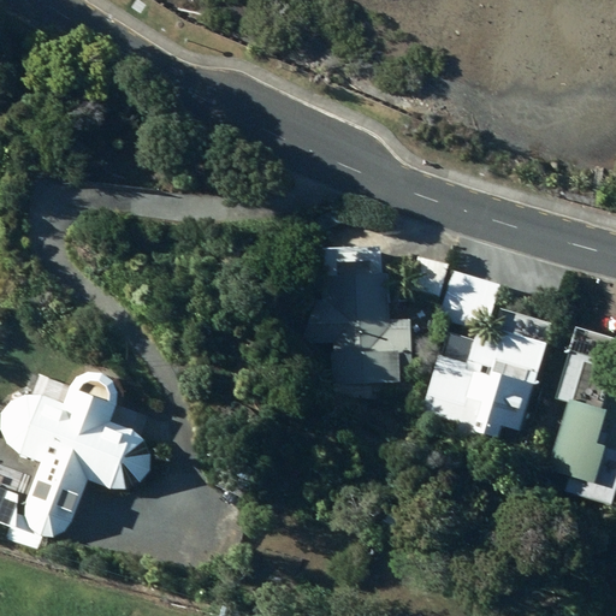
[(323,218),(320,238),(336,240),(337,219),(323,218)]
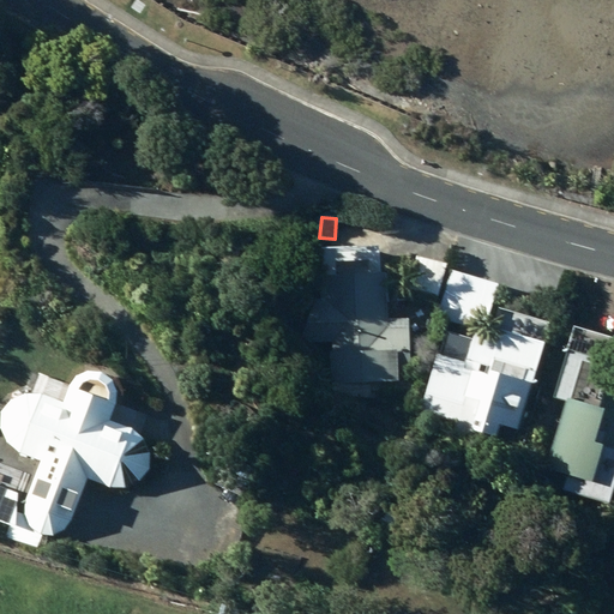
[(413,256),(405,294),(441,301),(449,263),(413,256)]
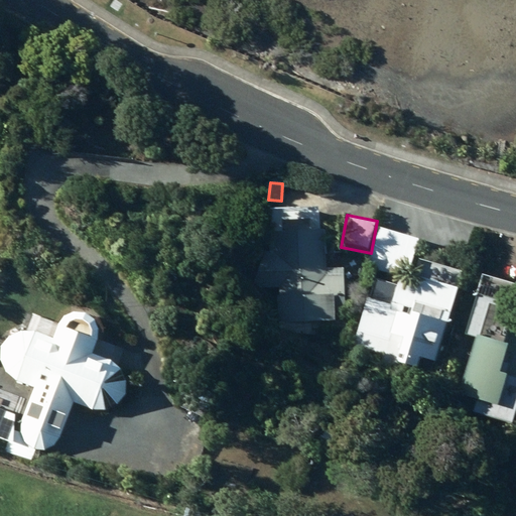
[(321,225),(317,225),(271,227),(269,227),(270,251),(260,252),(262,287),(278,286),(280,321),(333,319),(333,307),(343,307),(342,269),(323,270),(321,225)]
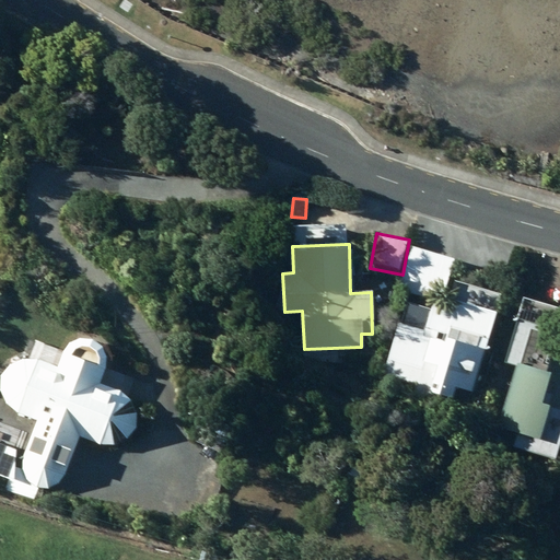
[(415,249),(401,292),(438,302),(450,260),(415,249)]
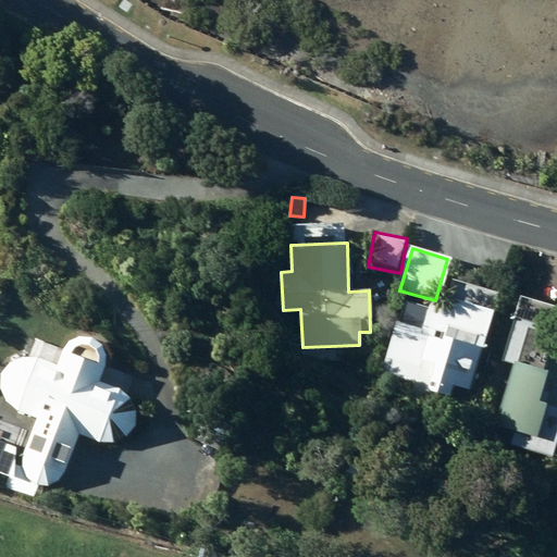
[(391,322),(375,382),(438,398),(443,384),(467,391),(481,337),(474,336),(482,307),(479,306),(480,298),(456,292),(454,299),(449,298),(438,342),(422,337),(419,347),(416,346),(420,330),(391,322)]
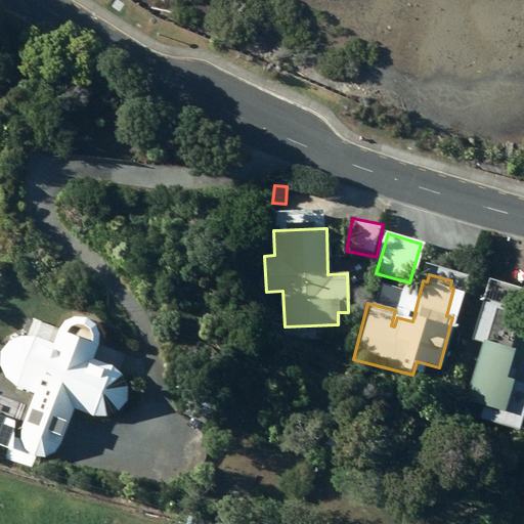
[(482,405),(478,420),(516,430),(523,401),(523,338),(511,335),(517,312),(479,301),(468,340),(480,343),(464,400),(482,405)]
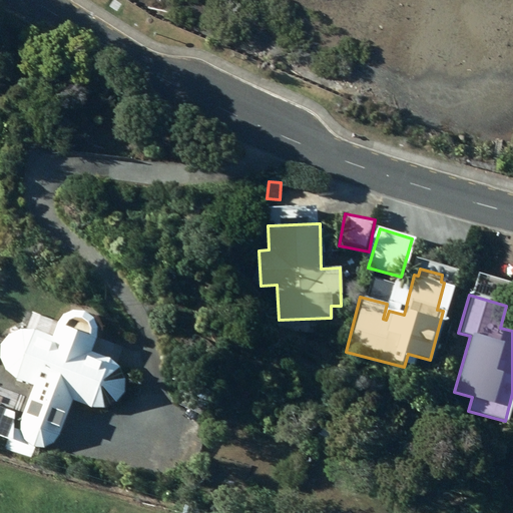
[(18,422),(18,426),(19,431),(21,436),(24,439),(28,442),(32,445),(37,446),(42,446),(47,445),(51,443),(55,440),(58,436),(71,400),(89,407),(94,408),(100,407),(105,406),(110,403),(114,400),(117,395),(119,391),(121,386),(121,380),(120,375),(118,370),(115,365),(112,362),(107,359),(89,352),(95,336),(96,331),(96,326),(94,322),(92,318),(89,314),(85,312),(80,310),(75,309),(71,310),(66,311),(62,314),(59,317),(56,321),(50,337),(31,330),(25,330),(19,330),(13,332),(7,336),(3,340),(0,345),(0,346),(0,362),(2,367),(5,372),(9,376),(13,379),(32,386),(18,422)]
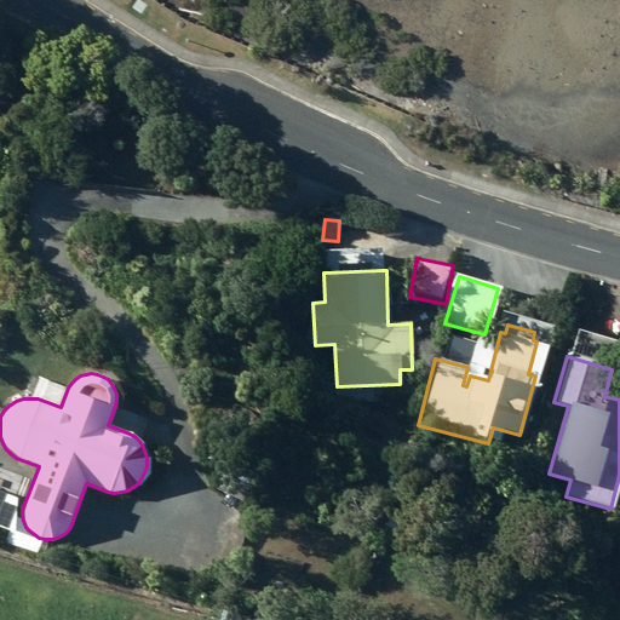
[(378,437),(367,449),(379,460),(390,448),(378,437)]
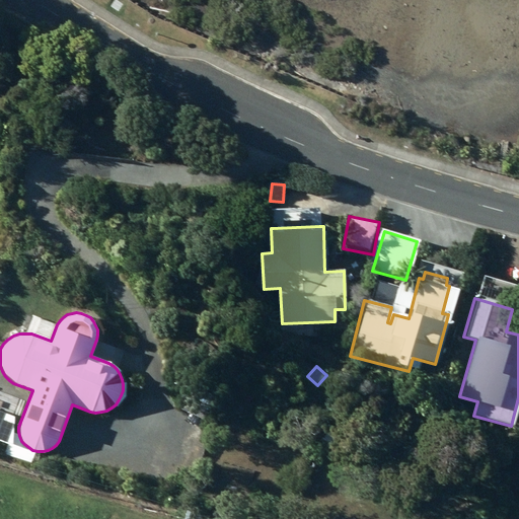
All buildings are outlined.
